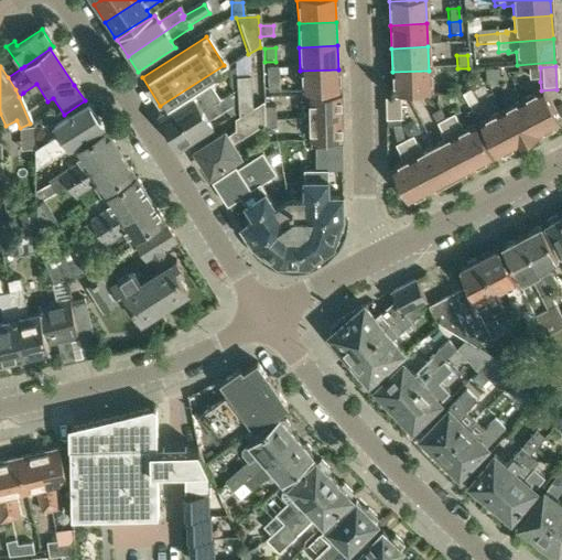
[(540,82),(540,67),(528,68),(528,83),(540,82)]
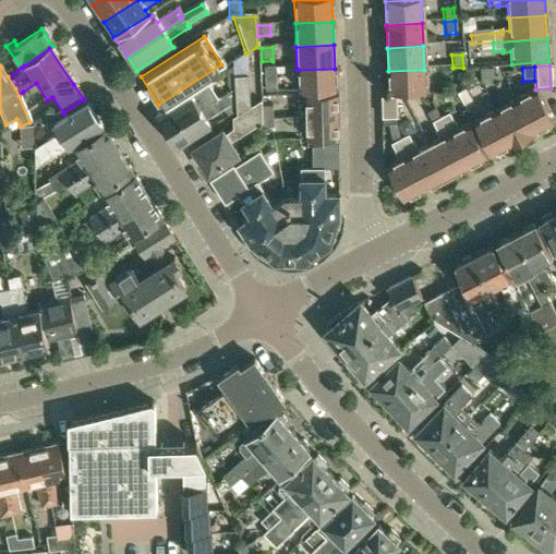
[(298,93),(336,92),(335,69),(297,70),(298,93)]
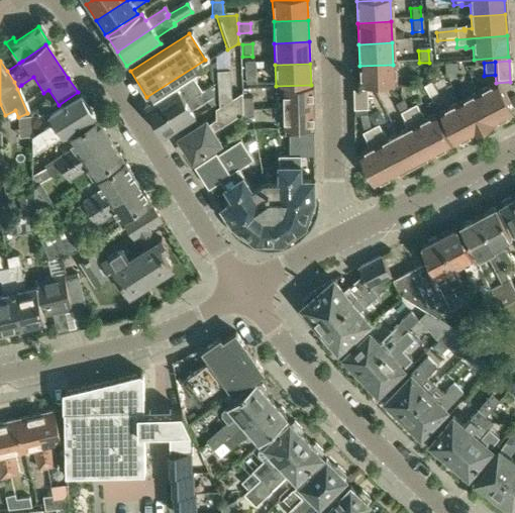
[(243,65),(243,76),(244,87),(254,87),(253,65),(243,65)]
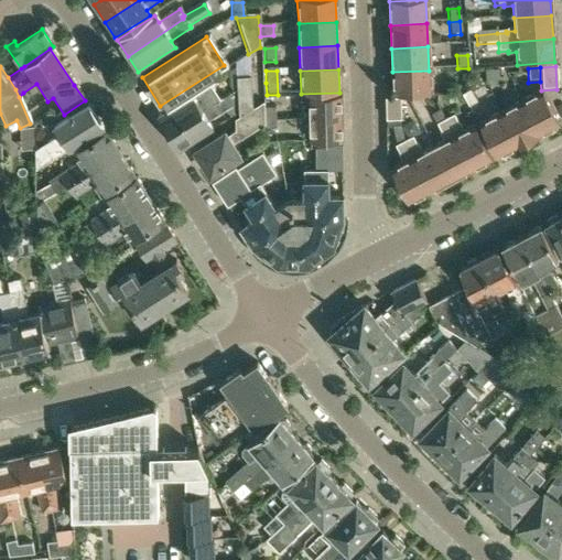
[(430,94),(429,71),(392,72),(393,96),(430,94)]
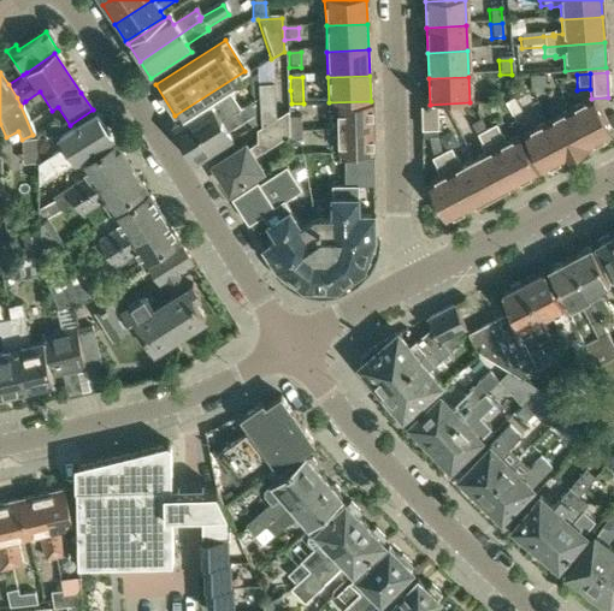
[(529,79),(530,90),(544,90),(543,78),(529,79)]
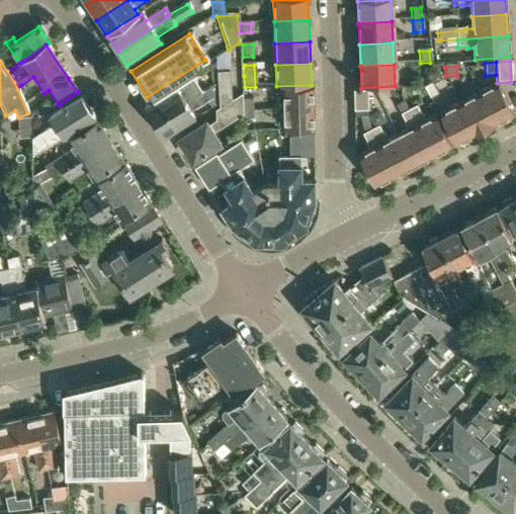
[(208,90),(201,94),(154,125),(163,141),(194,120),(190,114),(205,104),(209,111),(217,106),(218,110),(231,102),(229,72),(217,73),(217,85),(208,90)]
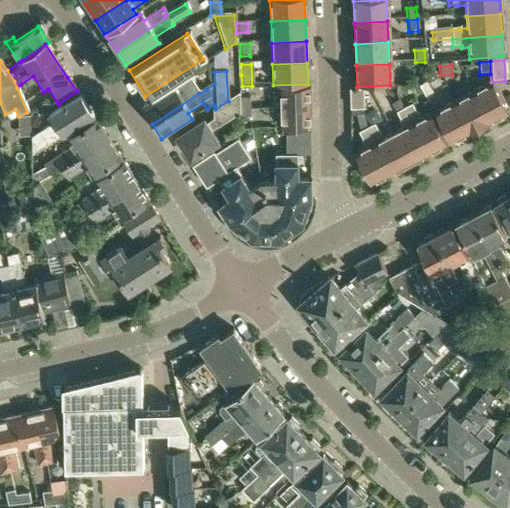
[(143,108),(152,124),(199,93),(190,78),(143,108)]
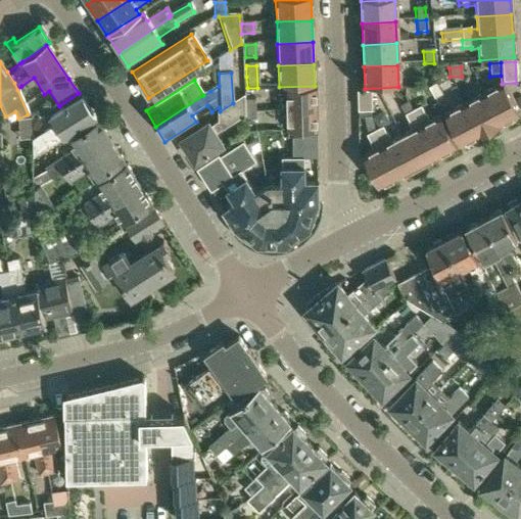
[(434,86),(427,90),(433,100),(440,97),(434,86)]
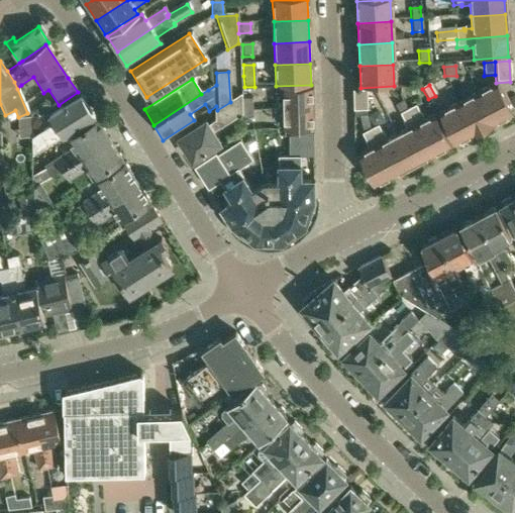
[(511,116),(496,86),(476,96),(492,126),(511,116)]
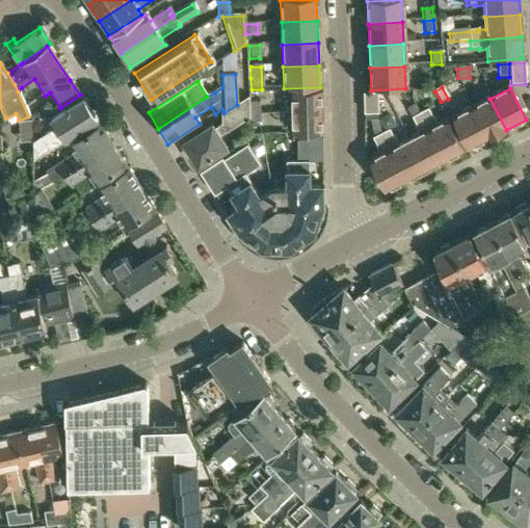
[(290,114),(320,113),(320,91),(290,93),(290,114)]
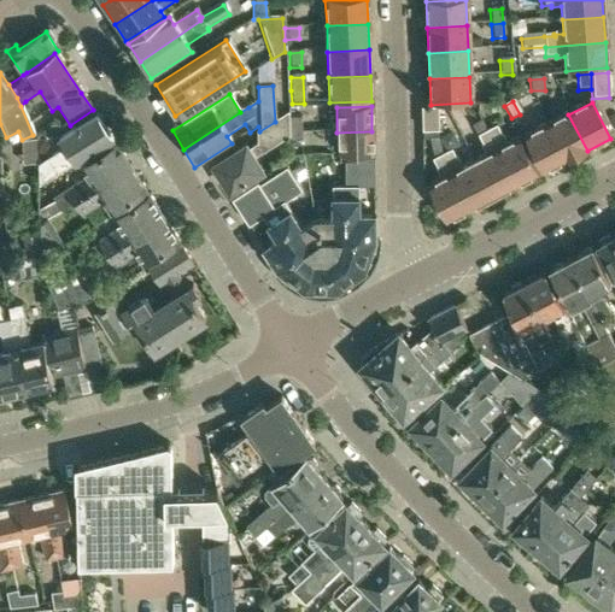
[(421,134),(438,133),(437,110),(421,110),(421,134)]
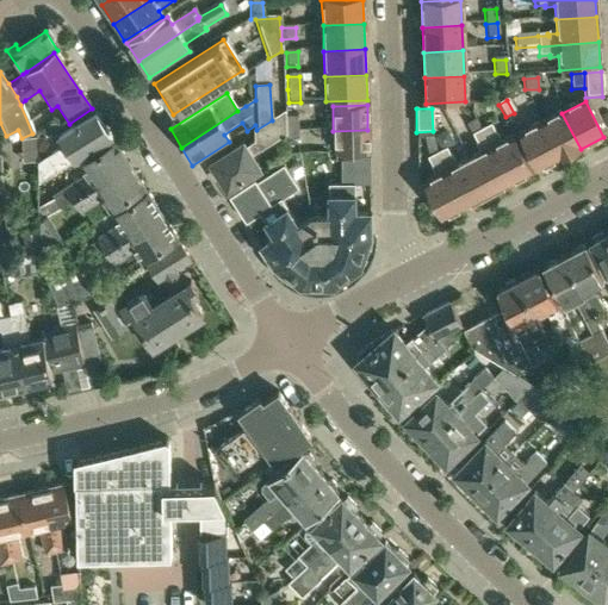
[(272,120),(256,130),(253,131),(254,145),(244,151),(241,145),(210,166),(217,178),(217,181),(221,188),(224,189),(225,192),(256,172),(250,160),(284,138),(284,113),(272,120)]
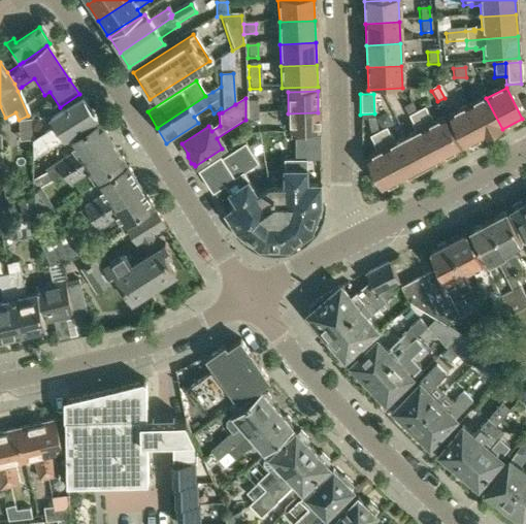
[(486,98),(467,108),(483,139),(484,139),(502,130),(502,129),(486,98)]
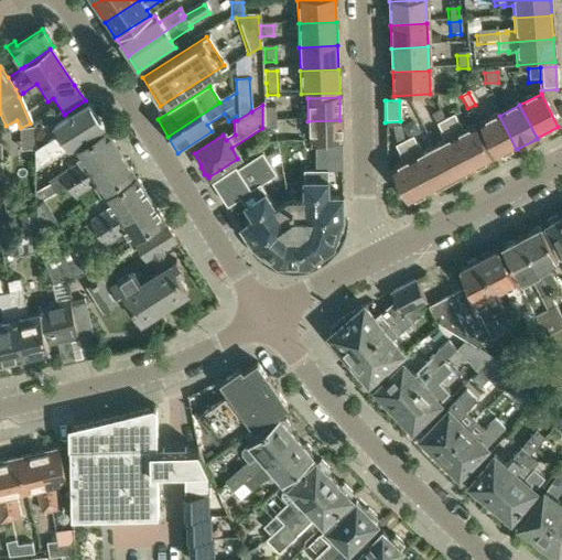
[(33,152),(35,173),(103,129),(88,107),(54,129),(53,129),(58,137),(33,152)]
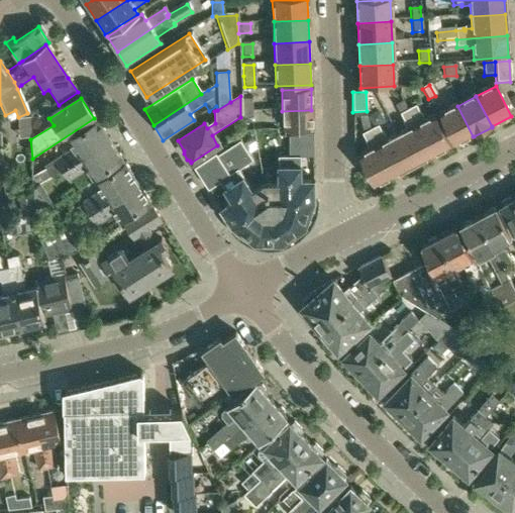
[(241,112),(251,112),(250,100),(241,101),(241,112)]
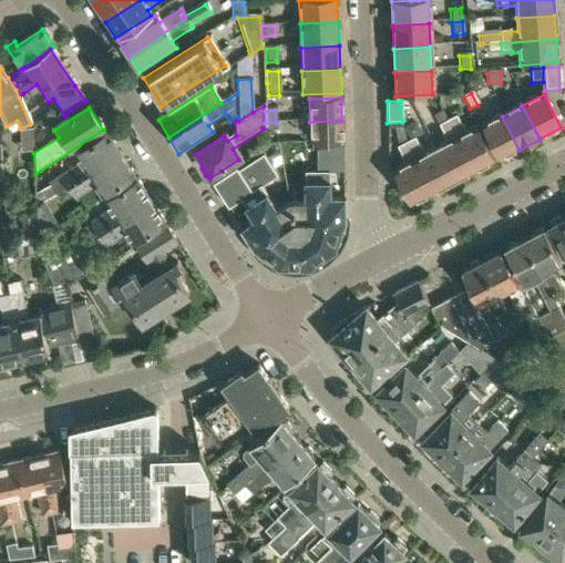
[(519,150),(502,116),(481,126),(497,160),(519,150)]
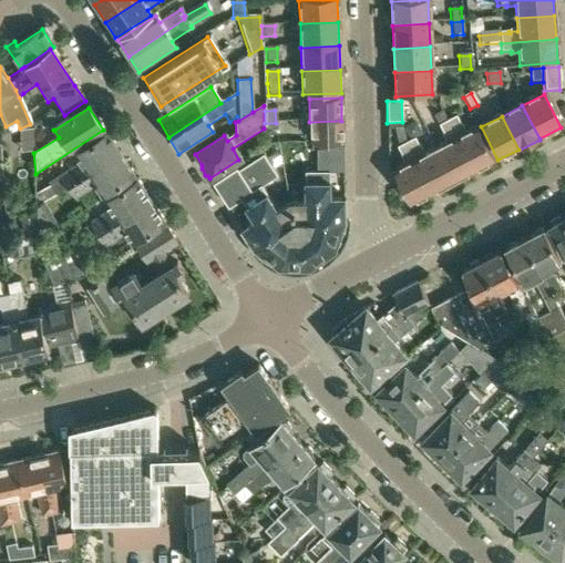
[(454,119),(447,123),(472,173),(493,163),(475,129),(465,134),(460,125),(459,125),(454,119)]
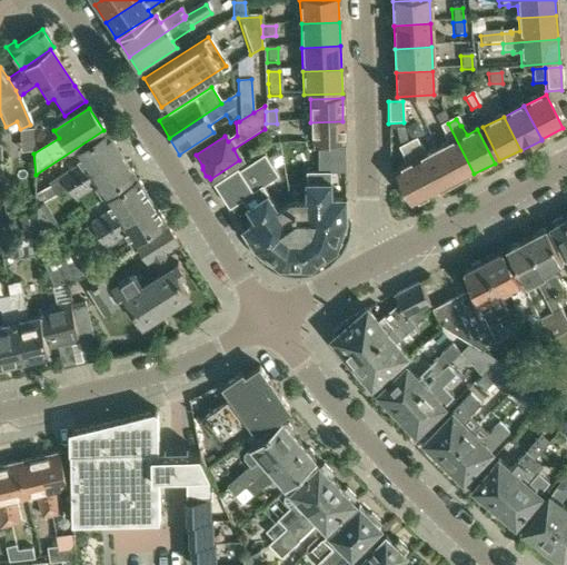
[(344,145),(342,121),(310,122),(311,146),(344,145)]
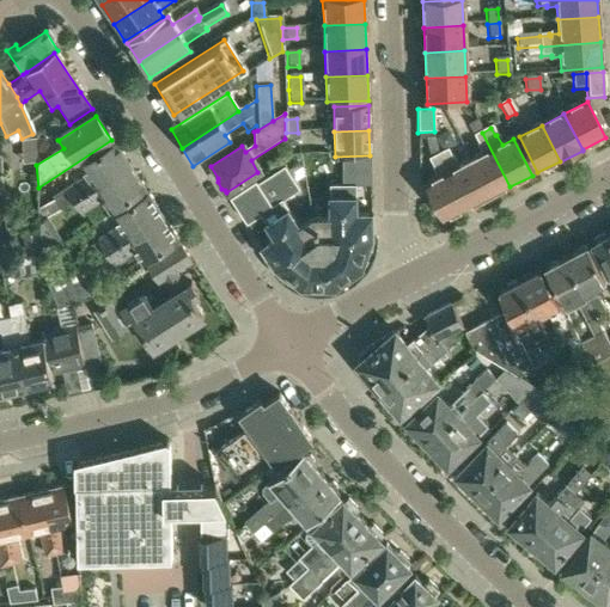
[(298,147),(298,133),(286,133),(286,147),(298,147)]
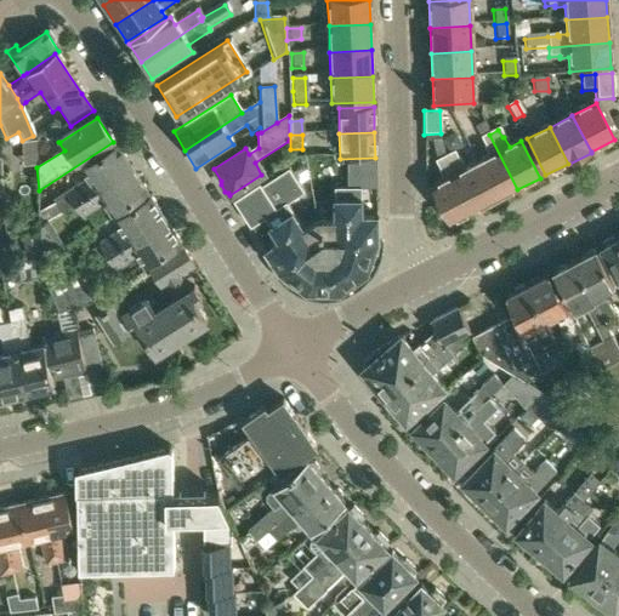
[(488,158),(476,165),(494,201),(517,189),(489,135),(481,140),(484,148),(483,148),(488,158)]
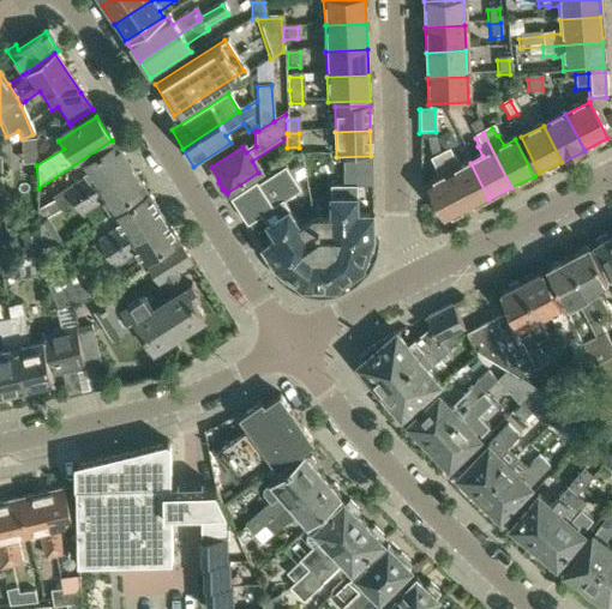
[(451,138),(445,136),(436,140),(443,152),(456,146),(451,138)]
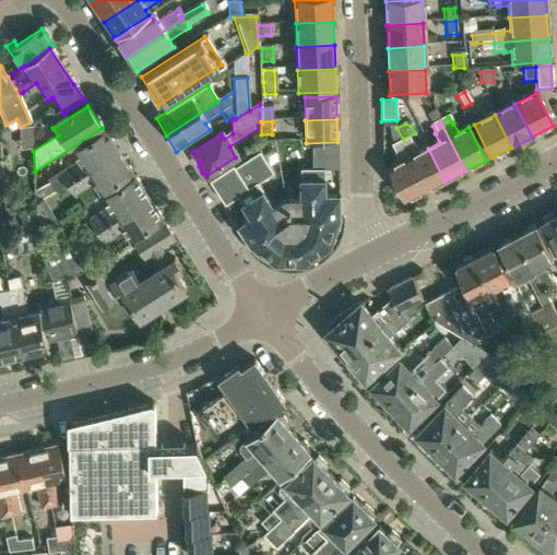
[(36,205),(56,195),(66,187),(84,174),(86,176),(103,166),(101,163),(117,153),(104,133),(72,154),(78,162),(47,181),(49,184),(34,193),(36,205)]
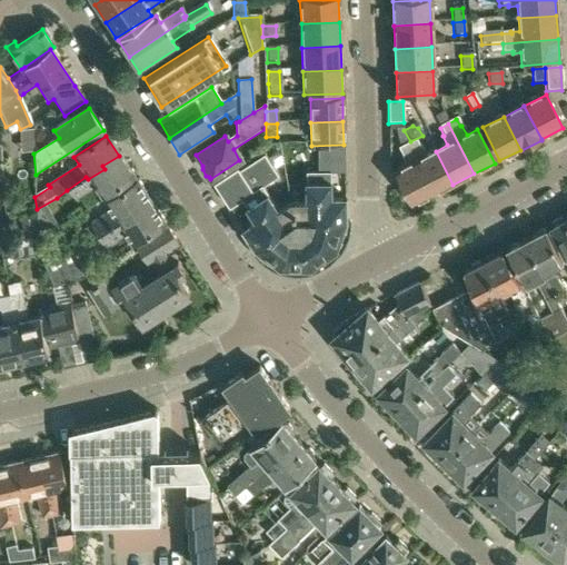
[(431,196),(453,185),(436,151),(425,157),(420,148),(418,148),(415,140),(406,145),(431,196)]
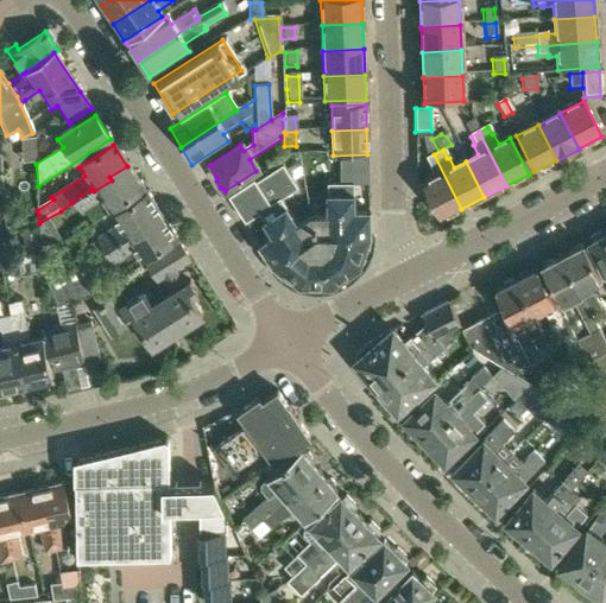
[(439,220),(461,209),(434,154),(425,159),(430,167),(428,169),(433,178),(421,184),(439,220)]
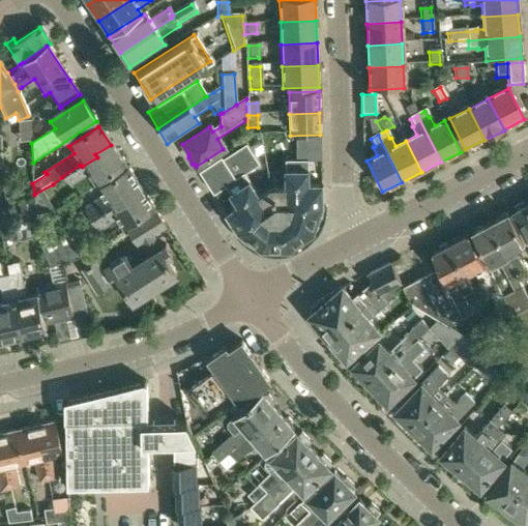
[(259,253),(289,253),(314,236),(321,208),(321,186),(306,186),(306,163),(320,163),(320,139),(319,139),(319,140),(305,140),(305,142),(295,142),(295,163),(284,163),(284,190),(271,190),(258,199),(243,176),(258,167),(245,146),(222,161),(221,159),(199,174),(212,195),(224,187),(237,207),(225,214),(238,236),(259,253)]
